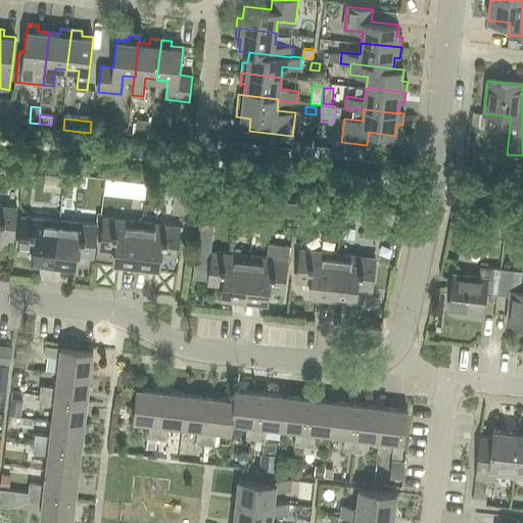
[(149,122),(138,120),(136,136),(148,137),(149,122)]
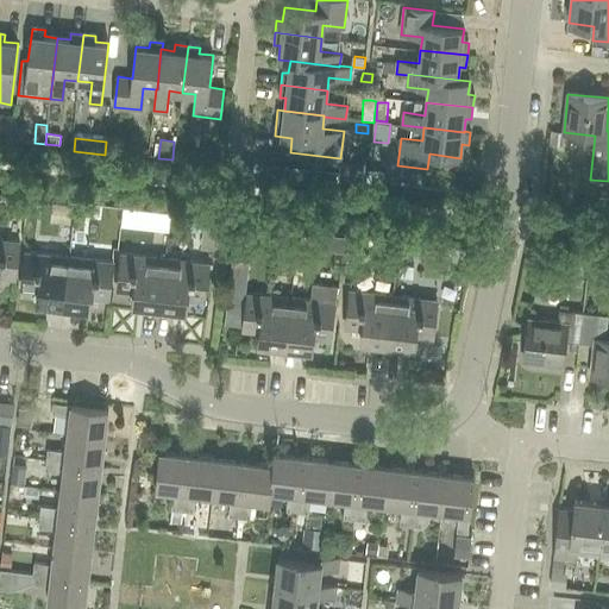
[(362,186),(362,184),(364,167),(340,163),(338,182),(362,186)]
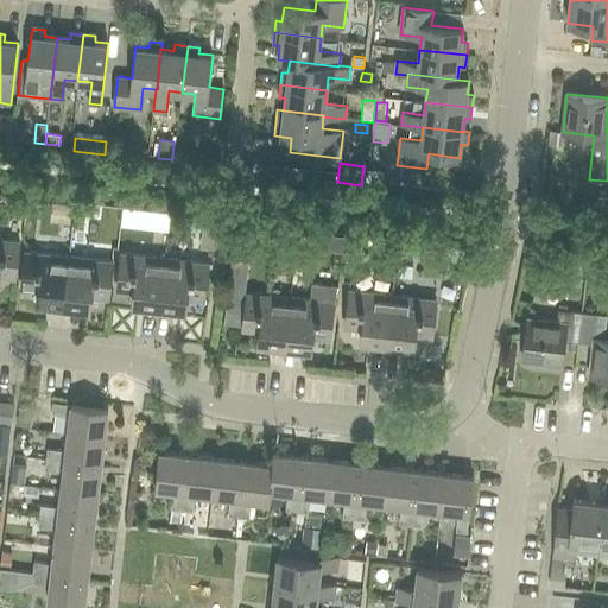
[(337,172),(304,168),(303,178),(336,182),(337,172)]
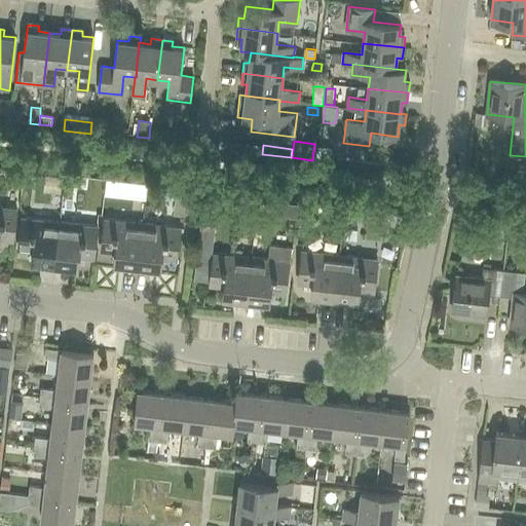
[(317,148),(316,160),(331,162),(331,161),(332,150),(317,148)]
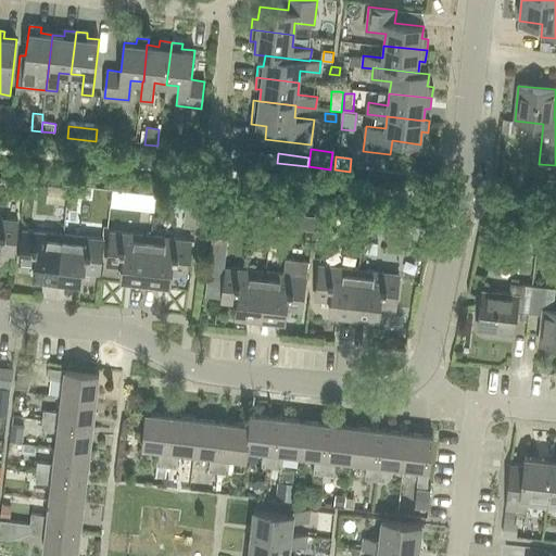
[(546,192),(555,192),(555,180),(548,179),(546,192)]
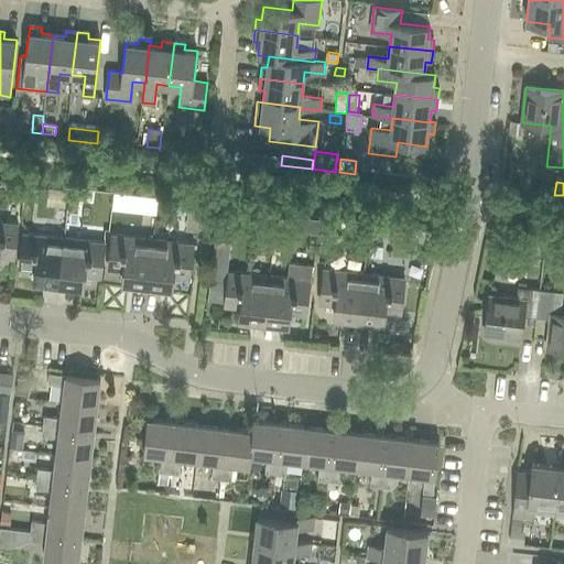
[(68,192),(50,190),(49,198),(67,201),(68,192)]
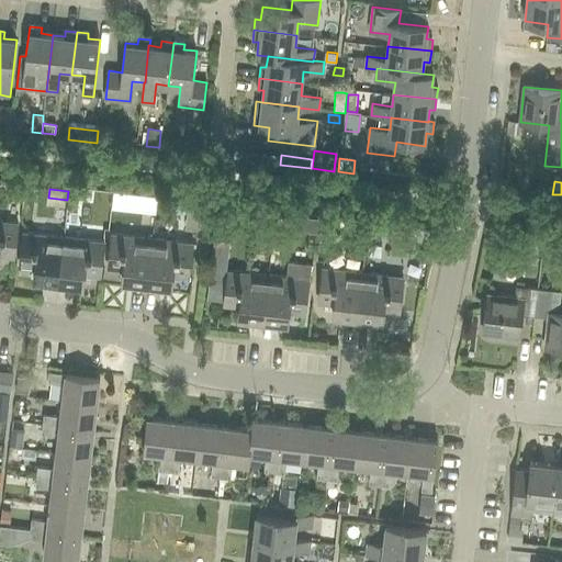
[(305,218),(303,234),(319,236),(322,221),(305,218)]
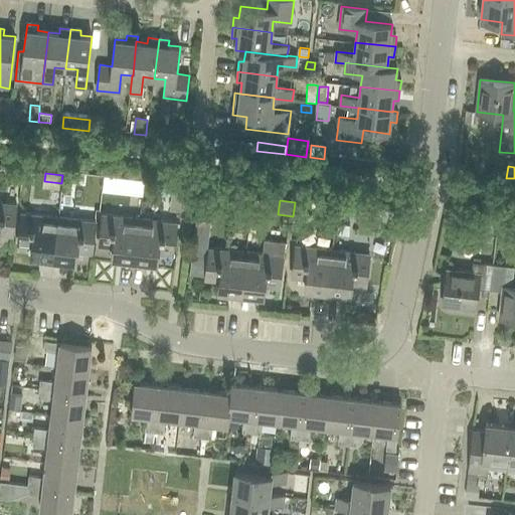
[(309,202),(297,201),(296,212),(307,214),(309,202)]
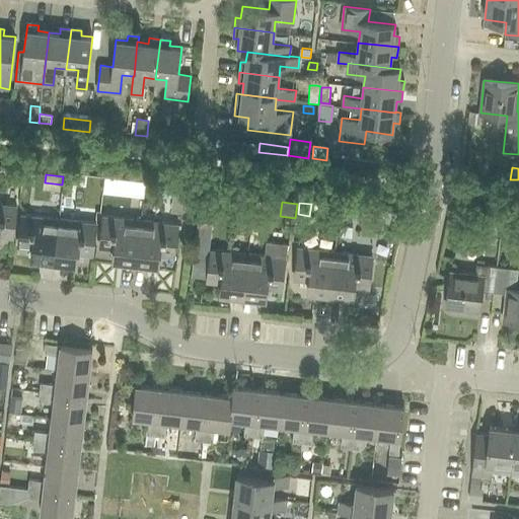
[(0,235),(13,237),(16,206),(0,204),(0,235)]
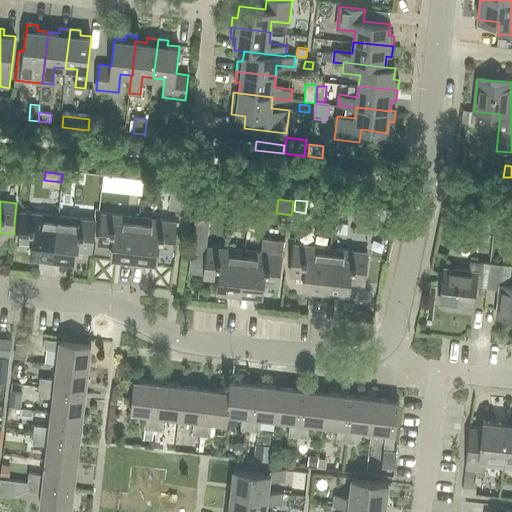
[(53,258),(58,216),(22,212),(18,243),(32,244),(31,255),(53,258)]
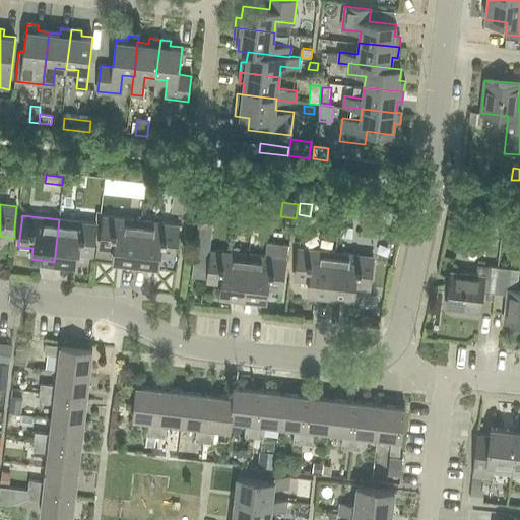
[(136,263),(140,220),(104,216),(101,248),(115,250),(113,260),(136,263)]
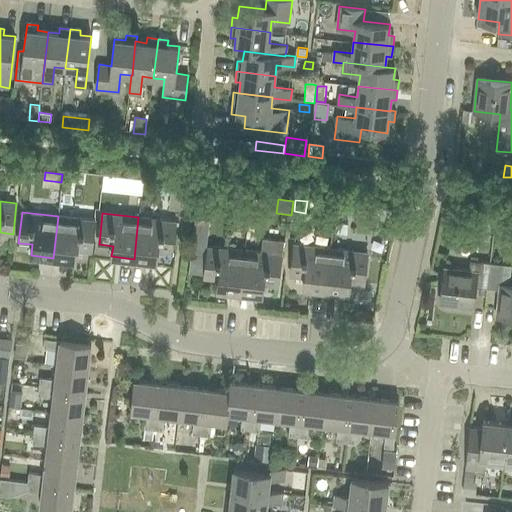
[(91,251),(95,220),(58,216),(53,258),(76,260),(77,250),(91,251)]
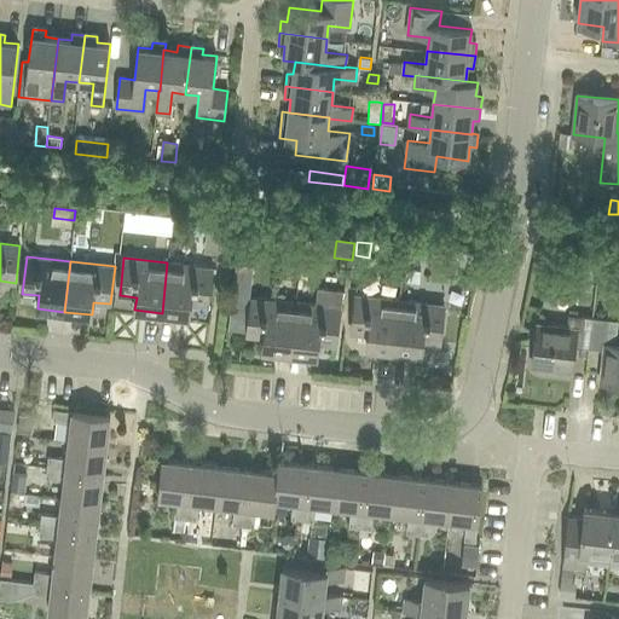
[(207,306),(212,268),(167,262),(162,313),(189,317),(191,304),(207,306)]
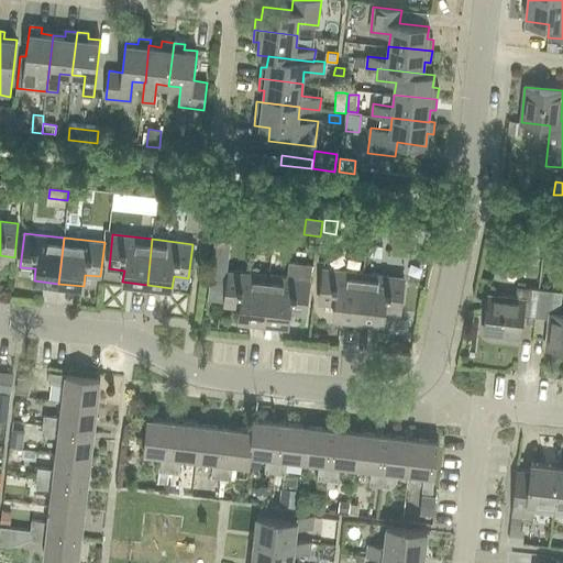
[(264,321),(268,275),(227,271),(230,241),(214,240),(209,288),(227,290),(224,305),(240,307),(239,319),(264,321)]
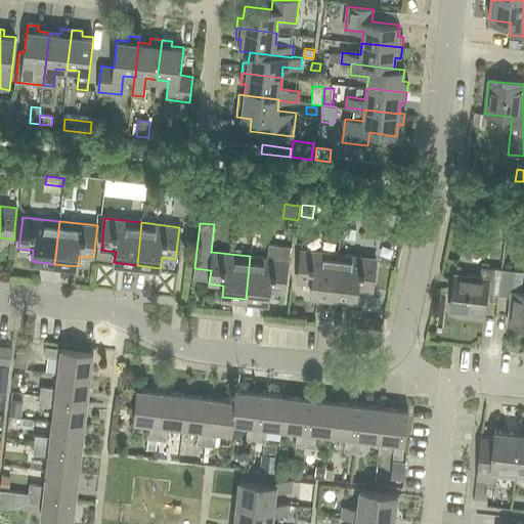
[(501,249),(505,228),(490,226),(487,247),(501,249)]
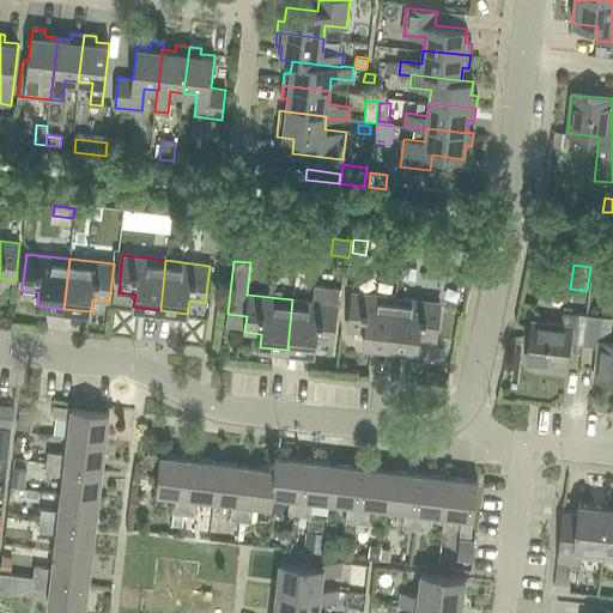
[(401,280),(416,281),(417,269),(402,268),(401,280)]
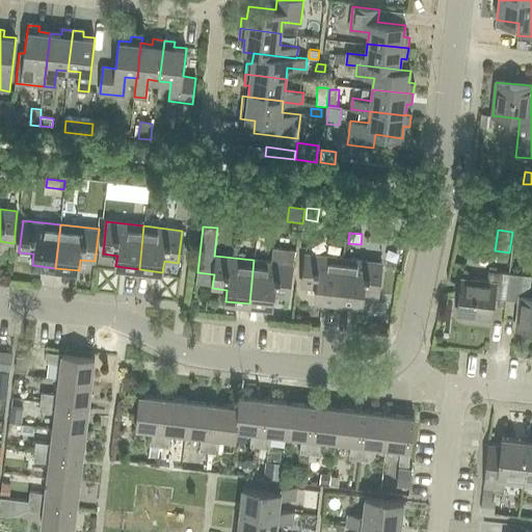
[(288,297),(292,265),(293,250),(274,248),(272,262),(254,260),(249,303),(272,307),(273,295),(288,297)]
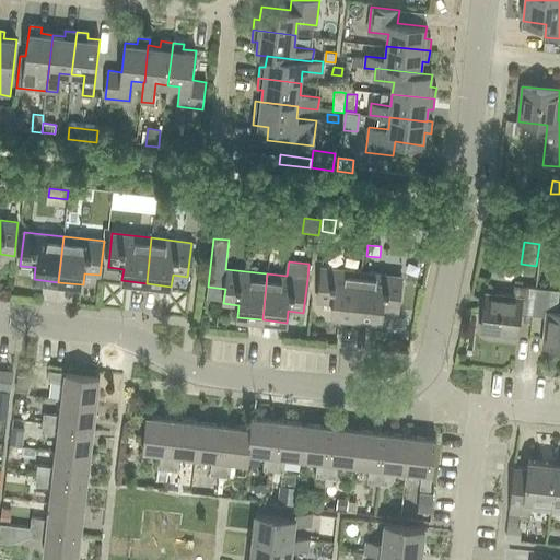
[(357,317),(361,271),(322,267),(318,301),(334,303),(331,314),(357,317)]
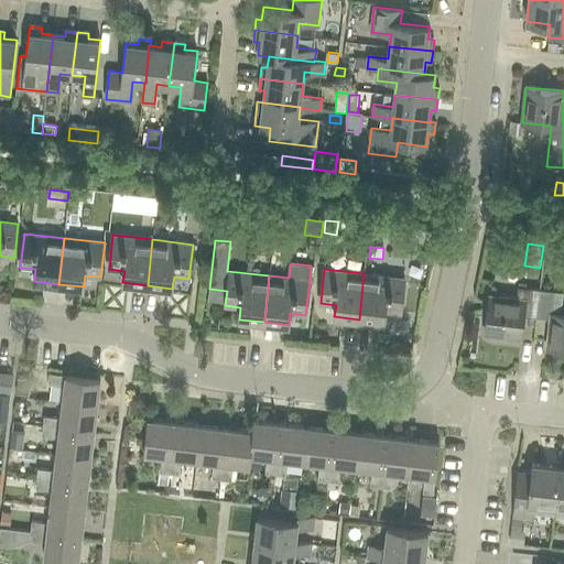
[(400,313),(404,278),(364,273),(359,320),(383,323),(386,311),(400,313)]
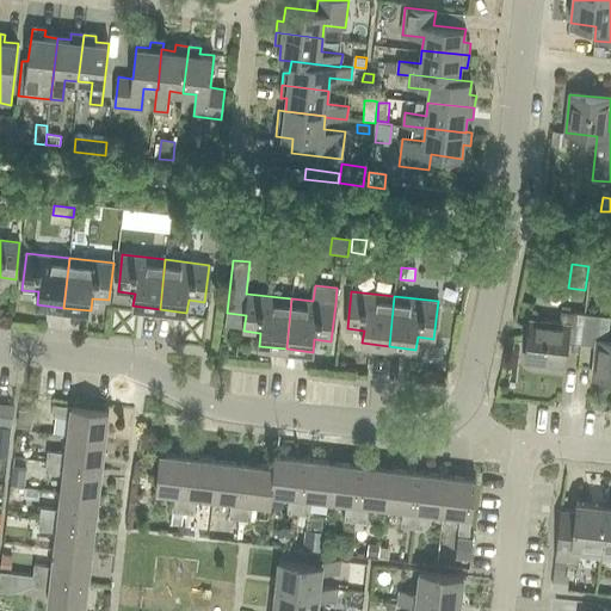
[(581,344),(585,314),(561,310),(560,323),(531,320),(526,363),(565,366),(567,341),(581,344)]
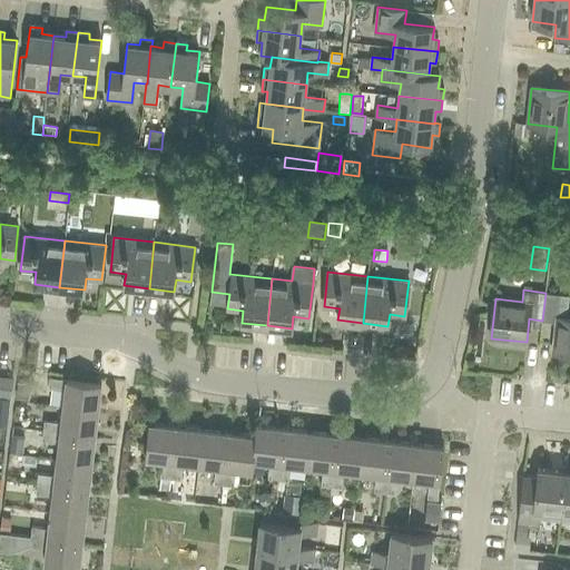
[(569,353),(569,317),(567,317),(569,295),(546,293),(542,321),(557,322),(553,352),(569,353)]
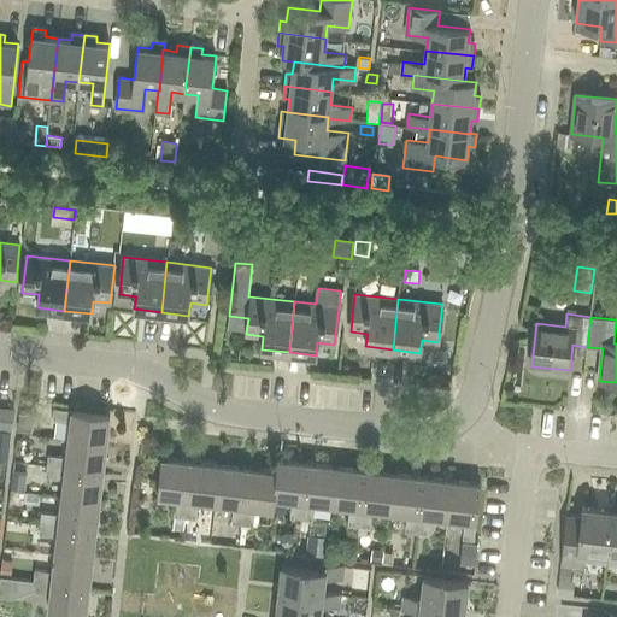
[(0,430),(12,433),(15,413),(15,410),(0,407),(0,430)]
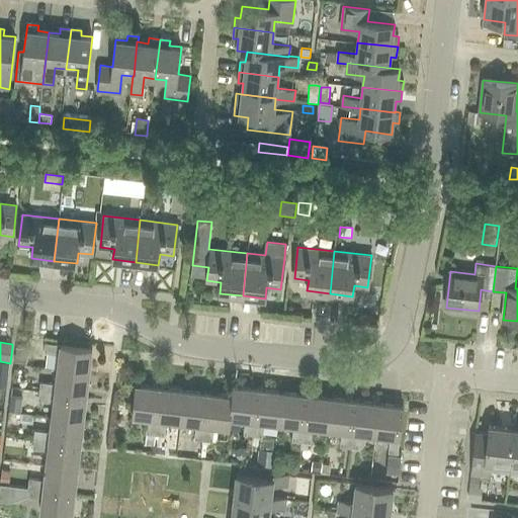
[(60,354),(58,368),(89,372),(92,348),(61,344),(61,345),(46,343),(45,352),(60,354)]
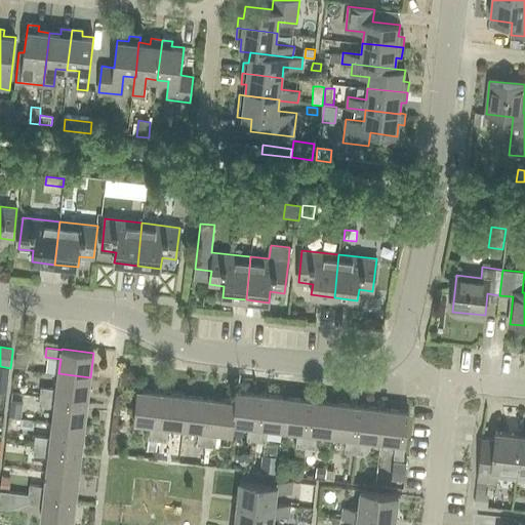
[(15,367),(29,369),(31,352),(17,350),(15,367)]
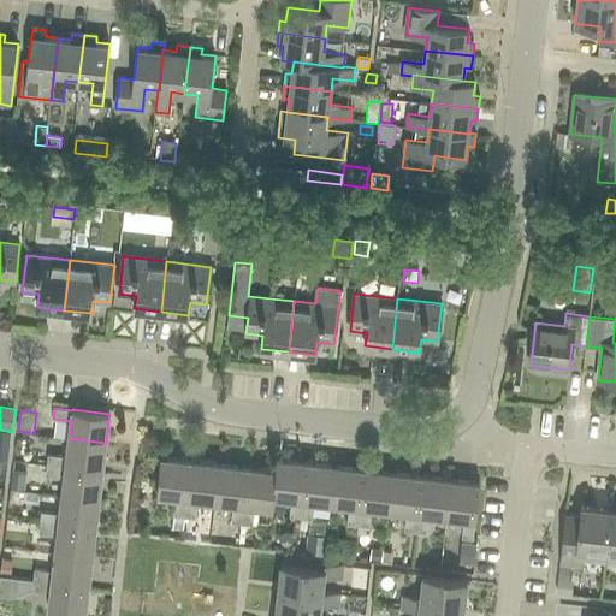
[(10,454),(12,432),(0,430),(0,458),(9,461),(10,454)]
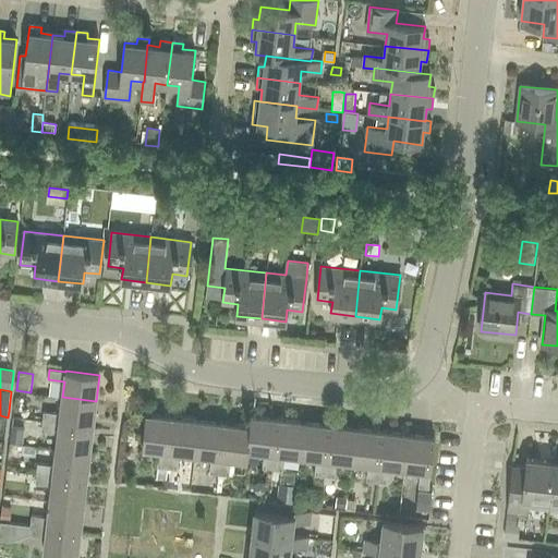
[(93,427),(96,401),(62,397),(60,413),(44,412),(43,422),(93,427)]
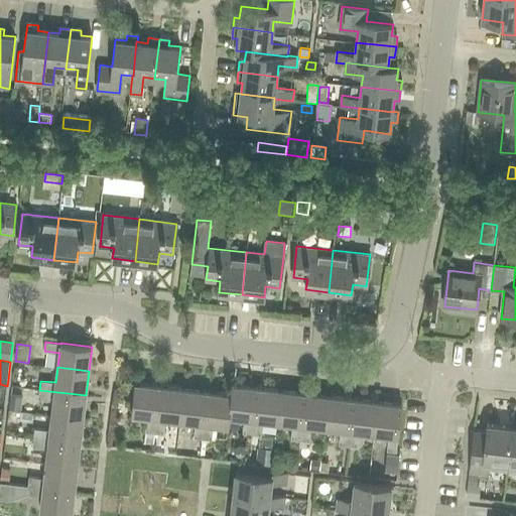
[(154,432),(159,386),(135,383),(131,414),(147,416),(145,431),(146,431),(150,432),(154,432)]
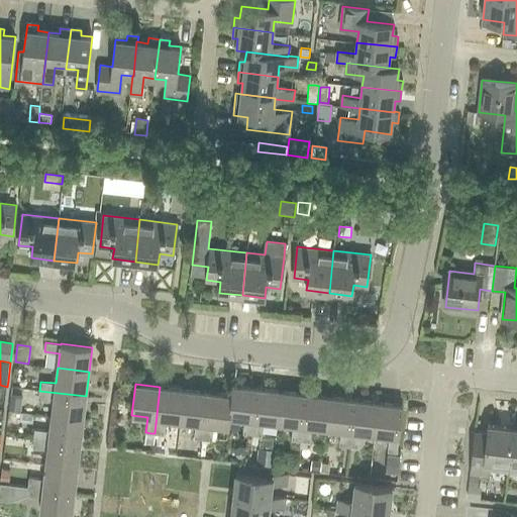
[(252,435),(257,389),(232,386),(231,395),(232,396),(229,417),(230,417),(244,418),(242,434),(252,435)]
